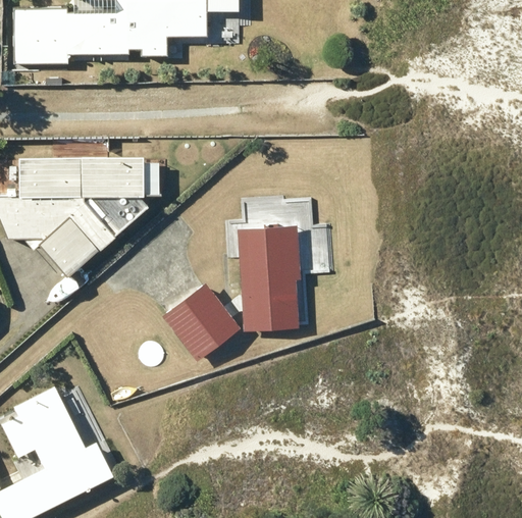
[(73,0),(73,13),(64,13),(64,8),(12,8),(13,63),(68,63),(68,55),(129,55),(129,48),(142,48),(142,56),(168,56),(168,35),(206,35),(205,0),(73,0)]
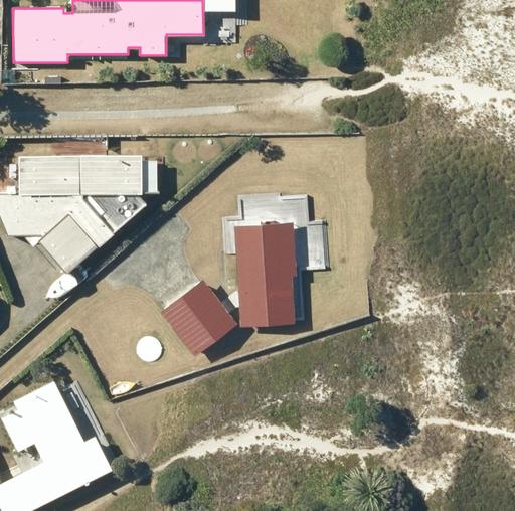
[(31,71),(1,72),(1,86),(31,84),(31,71)]
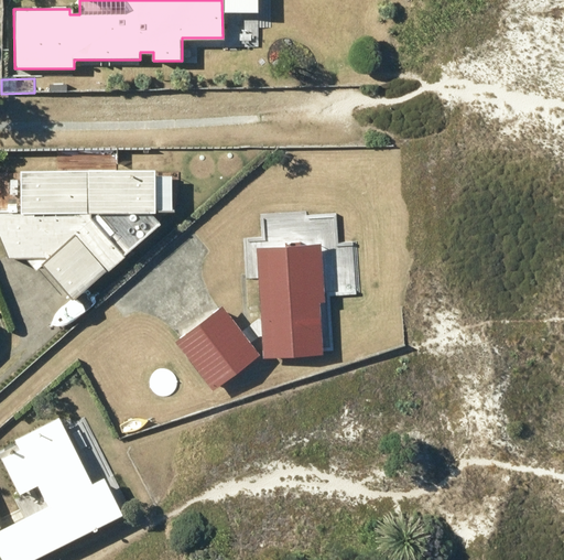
[(69,258),(46,282),(69,303),(129,243),(128,200),(149,200),(149,172),(69,173),(69,175),(44,176),(44,179),(15,180),(15,194),(0,194),(0,236),(56,236),(56,244),(69,258)]
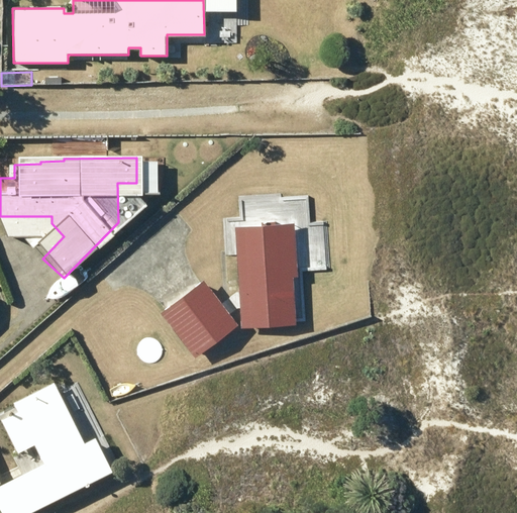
[(294,223),(234,227),(241,327),(296,324),(293,278),(298,277),(294,223)]
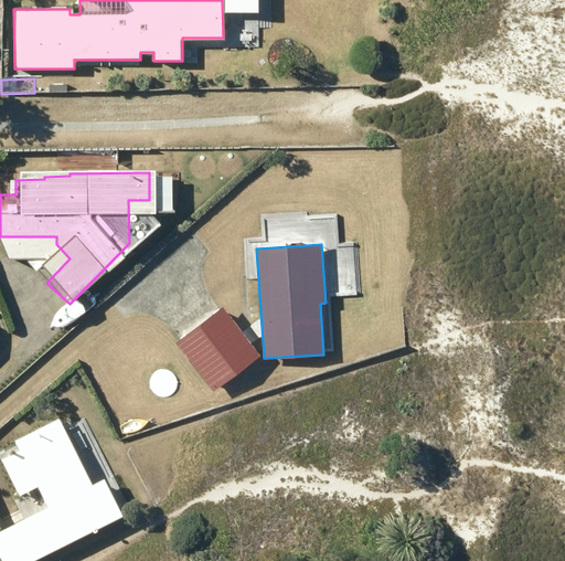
[(176,343),(213,392),(259,357),(223,307),(176,343)]
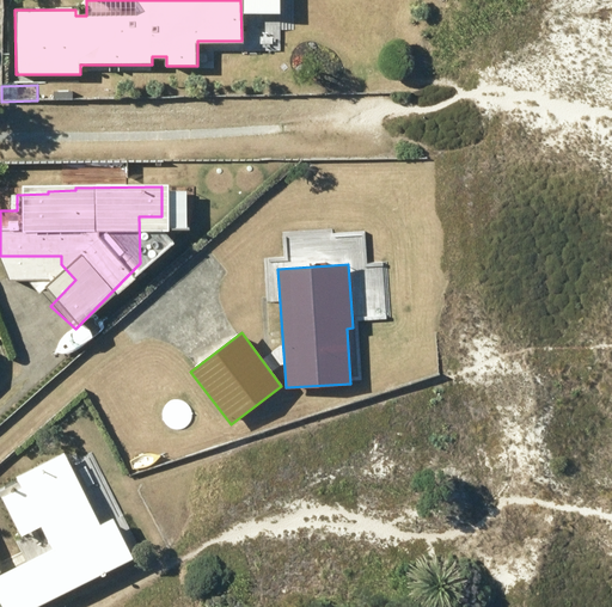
[(32,459),(22,464),(23,466),(10,473),(0,477),(0,513),(24,557),(0,570),(0,604),(1,606),(11,606),(29,596),(30,600),(86,571),(85,569),(115,553),(98,522),(86,528),(47,454),(34,461),(32,459)]
